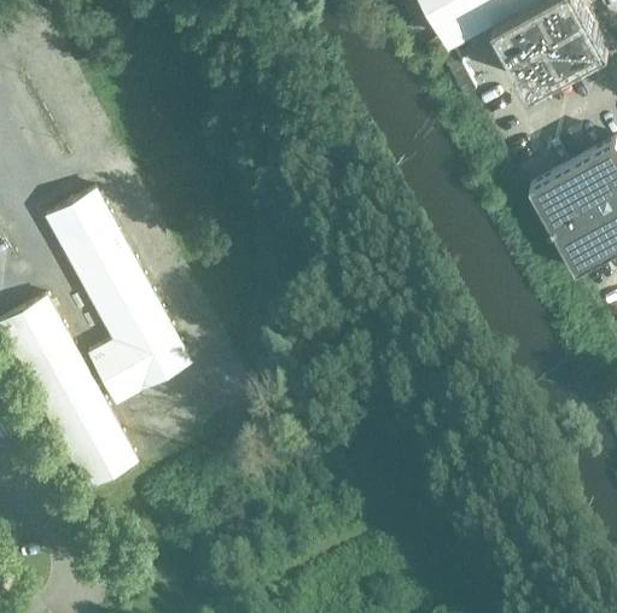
[(529,0),(429,0),(453,42),(496,18),(529,0)]
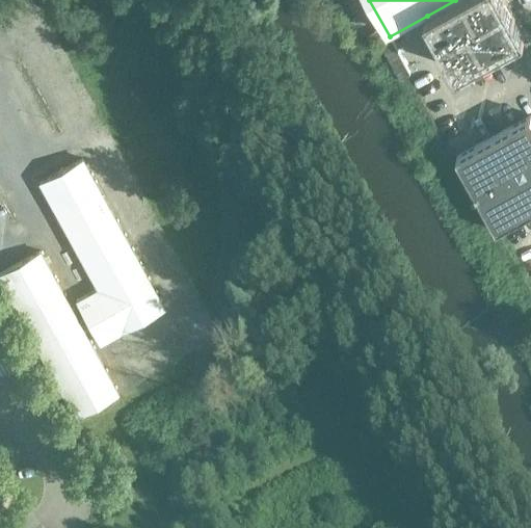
[(527,36),(506,0),(455,0),(427,16),(459,74),(486,59),(490,66),(493,64),(492,63),(498,66),(506,60),(502,51),(527,36)]
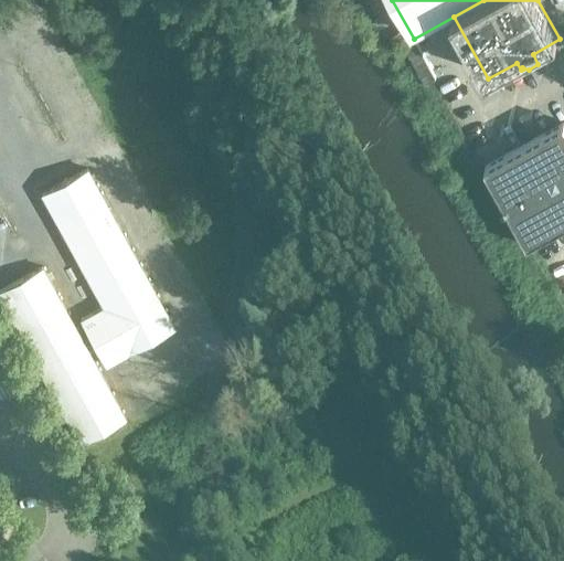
[(508,209),(563,178),(563,127),(486,170),(508,209)]
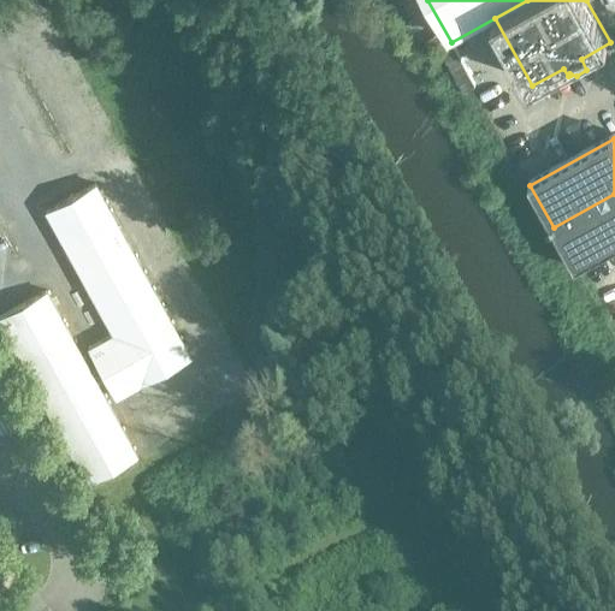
[(47,295),(0,321),(0,327),(6,339),(40,399),(49,417),(88,487),(137,460),(98,386),(106,381),(117,402),(191,361),(96,189),(47,215),(114,339),(89,353),(100,373),(93,378),(47,295)]
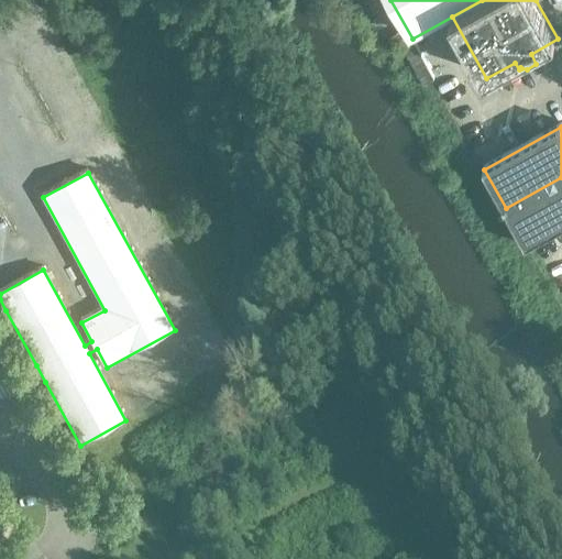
[(527,247),(561,228),(561,177),(506,208),(527,247)]
